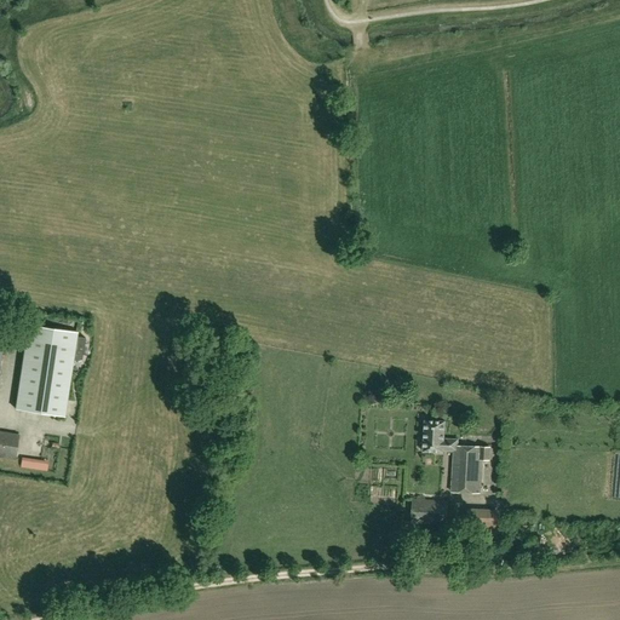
[(29,325),(16,409),(64,417),(78,332),(29,325)]
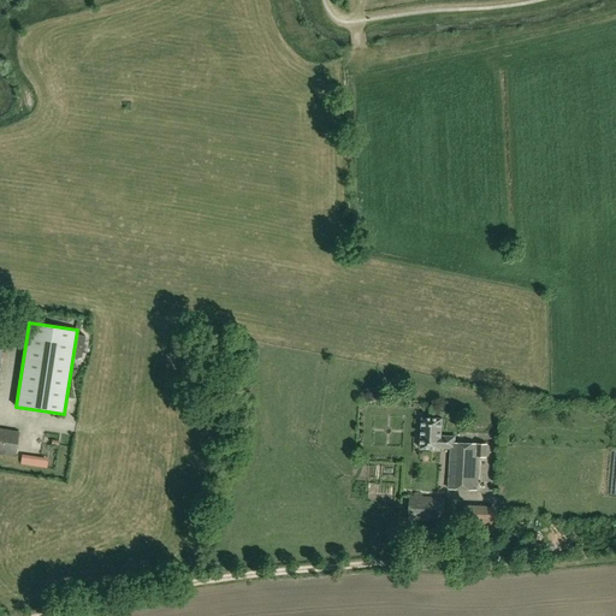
[(455,443),(455,437),(440,437),(442,420),(442,419),(424,418),(422,418),(422,419),(421,448),(420,448),(420,449),(421,449),(439,450),(440,450),(440,449),(440,448),(451,449),(449,489),(477,490),(479,456),(486,457),(487,444),(455,443)]
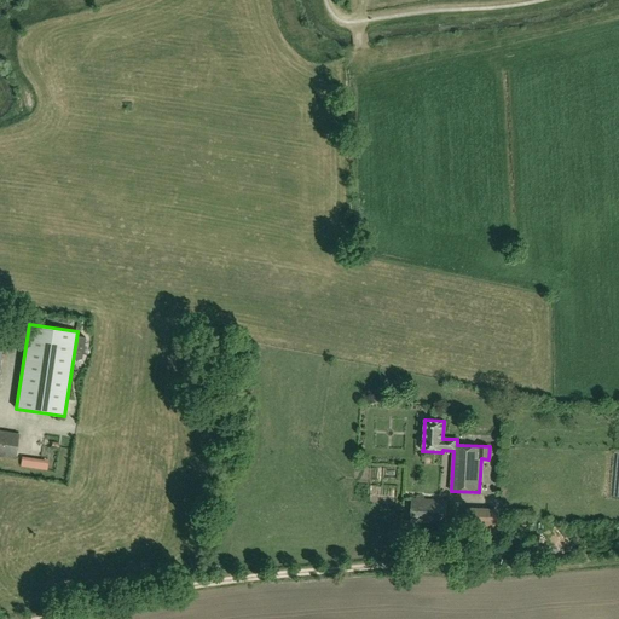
[(0,456),(16,460),(21,434),(0,431),(0,456)]
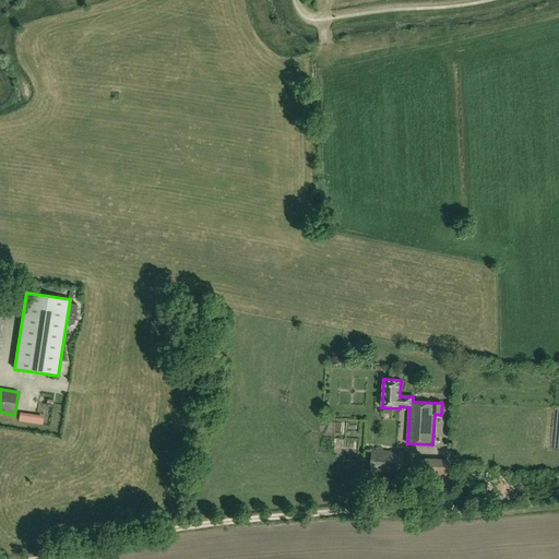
[(372,450),(371,472),(402,473),(404,452),(372,450)]
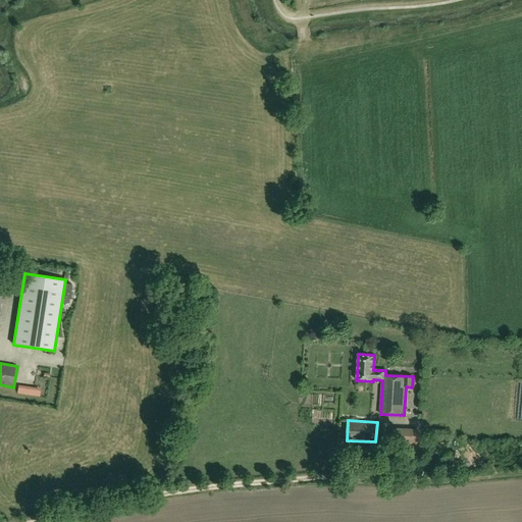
[(420,433),(395,432),(395,447),(420,448),(420,433)]
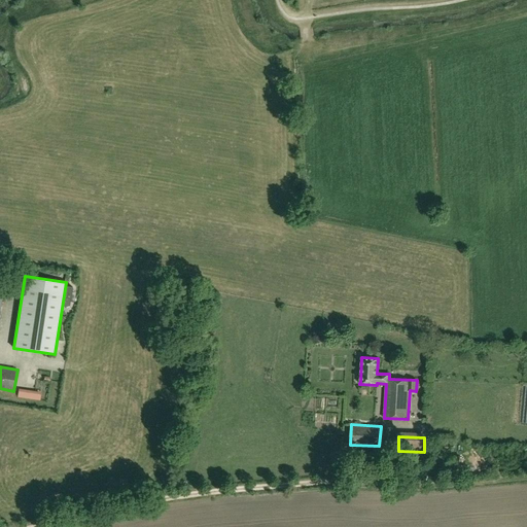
All buildings are outlined.
